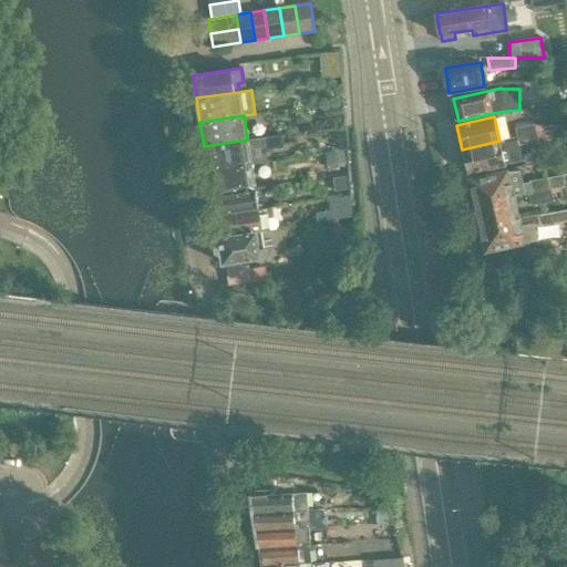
[(515,129),(517,137),(528,134),(554,133),(552,126),(545,129),(543,122),(515,129)]
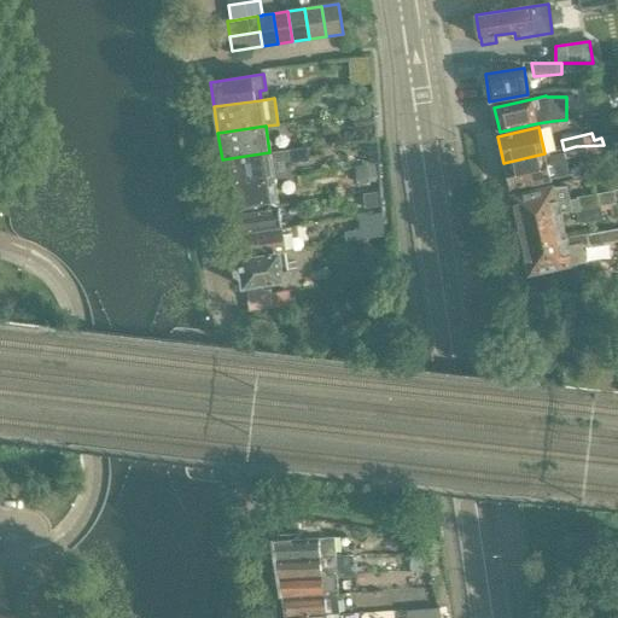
[(544,153),(503,163),(509,188),(557,179),(569,175),(566,162),(566,158),(586,155),(605,151),(604,145),(576,146),(564,150),(544,153)]
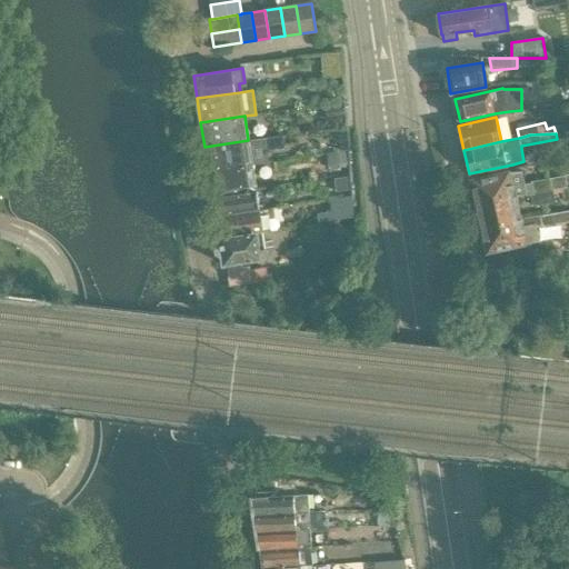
[(248,140),(205,147),(208,171),(252,165),(250,152),(279,148),(278,136),(248,140)]
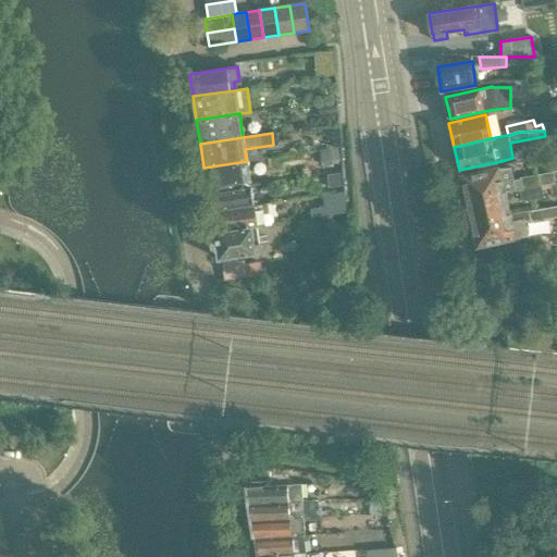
[(203,168),(207,192),(250,185),(247,161),(203,168)]
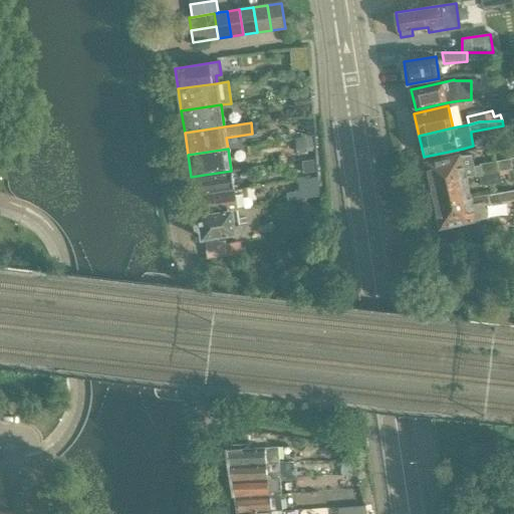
[(459,156),(425,164),(430,186),(464,178),(475,176),(475,177),(479,176),(479,175),(499,172),(511,169),(510,161),(497,163),(474,167),(472,155),(459,156)]
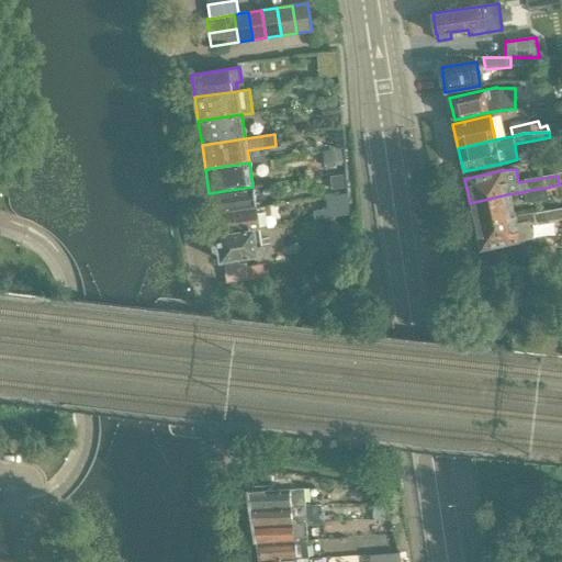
[(209,193),(212,213),(260,206),(259,203),(255,203),(253,187),(209,193)]
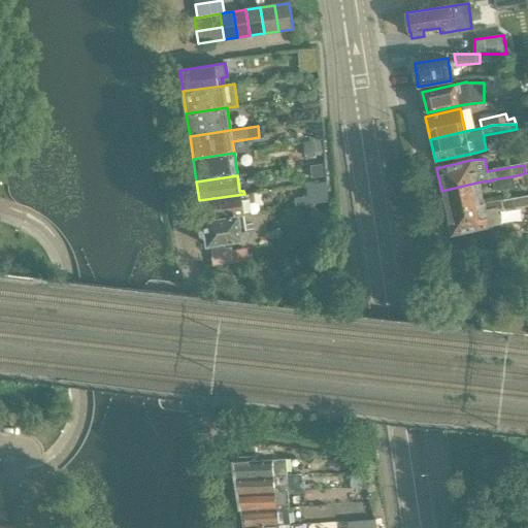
[(513,176),(492,179),(492,180),(494,191),(515,188),(513,176)]
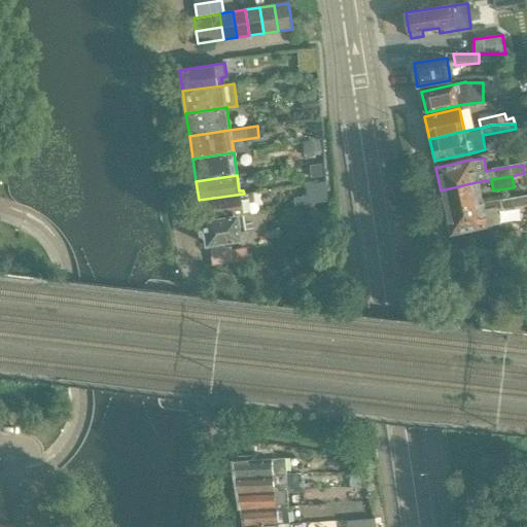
[(476,182),(441,190),(446,211),(481,204),(476,182)]
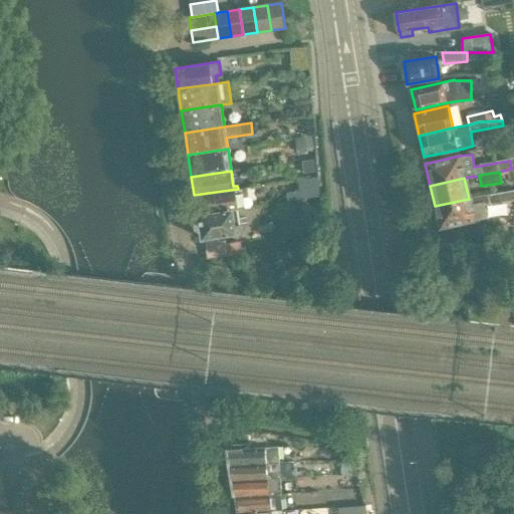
[(194,195),(197,214),(232,208),(249,206),(247,188),(238,189),(194,195)]
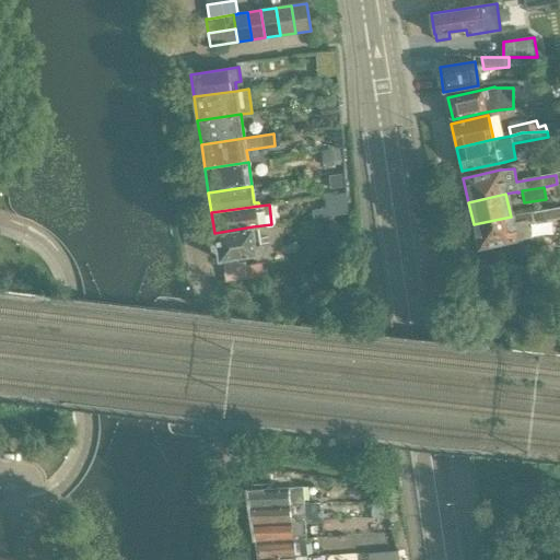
[(559,207),(511,217),(474,224),(479,248),(529,237),(526,223),(534,222),(559,217),(559,207)]
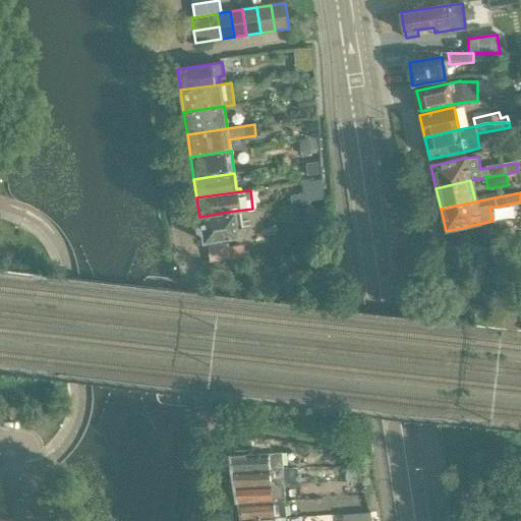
[(235,211),(199,217),(196,221),(197,231),(201,233),(204,242),(244,236),(242,226),(237,227),(235,211)]
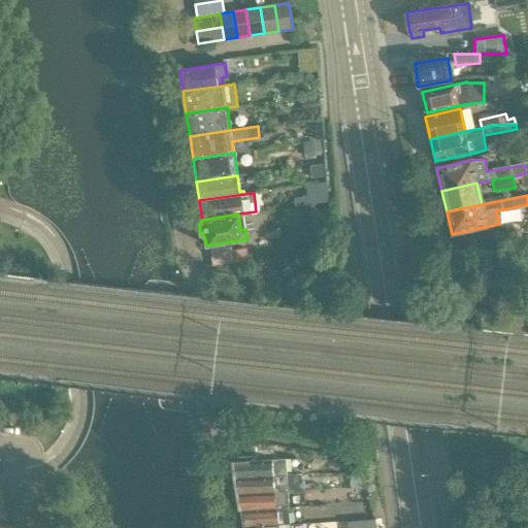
[(233,462),(235,479),(286,475),(286,459),(256,460),(256,456),(238,457),(238,461),(233,462)]
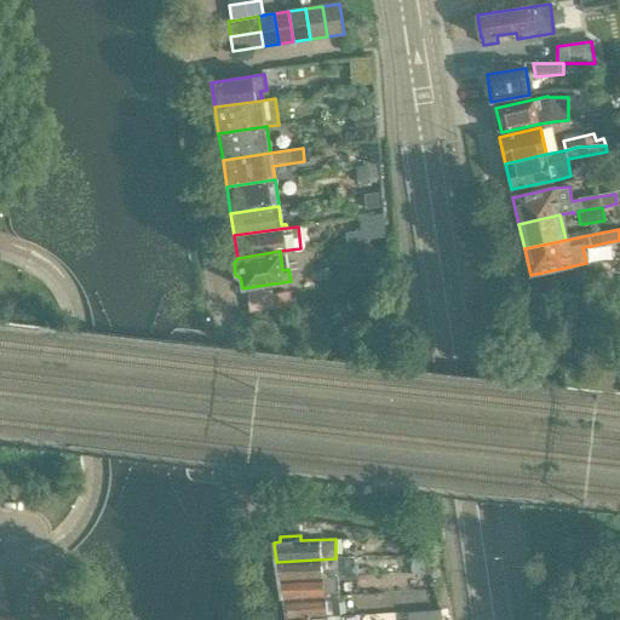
[(276,562),(280,581),(337,577),(336,558),(276,562)]
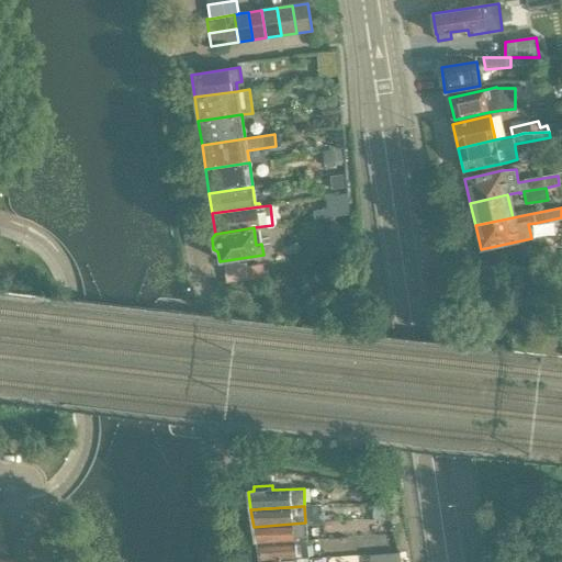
[(254,527),(256,543),(305,540),(305,523),(254,527)]
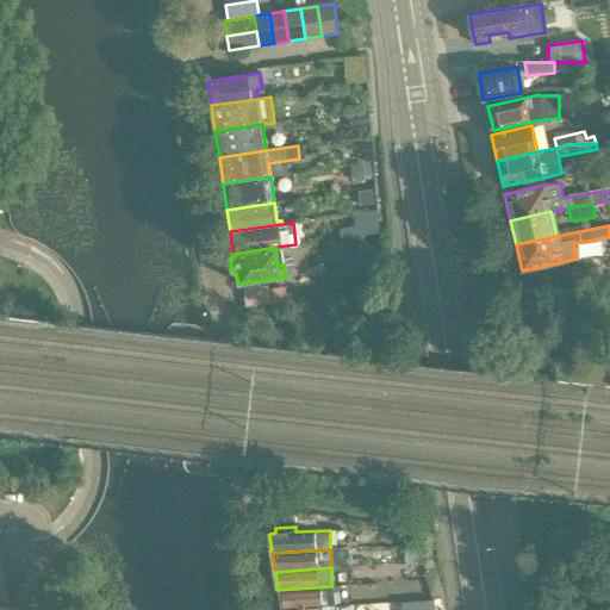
[(0,609),(22,609),(23,609),(7,607),(0,568),(0,609)]
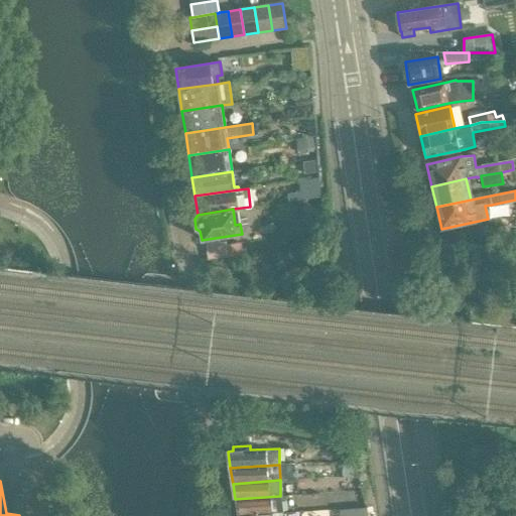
[(235,499),(237,515),(283,512),(280,496),(235,499)]
